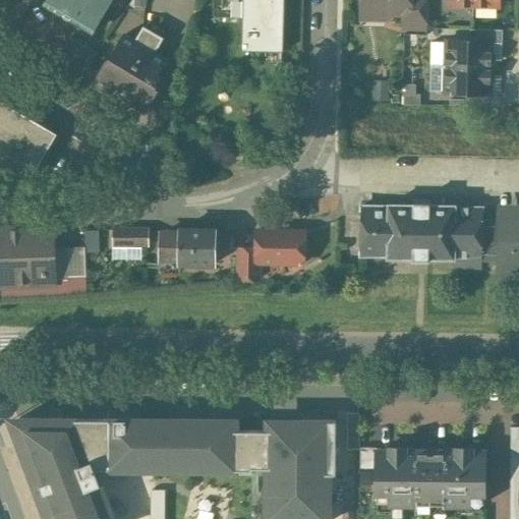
[(45,0),(41,6),(75,26),(77,23),(92,33),(111,0),(45,0)]
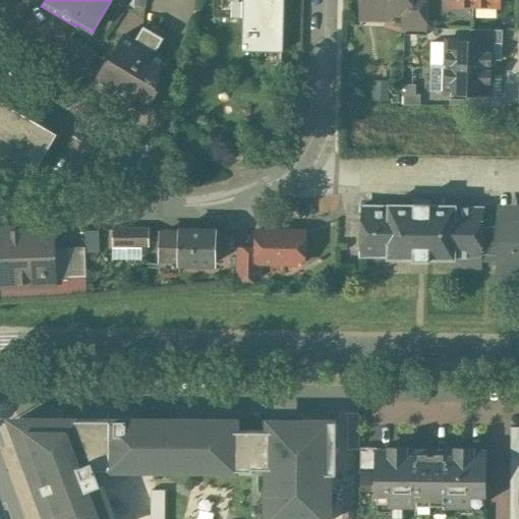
[(280,0),(212,0),(211,19),(245,20),(244,48),(241,48),(241,49),(279,50),(280,0)]
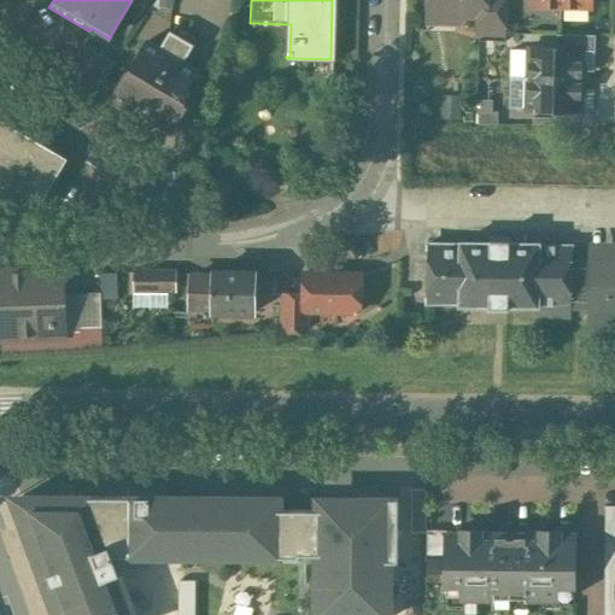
[(420,0),(425,4),(423,12),(437,12),(437,16),(444,24),(456,24),(462,18),(475,18),(475,35),(484,35),(484,0),(420,0)]
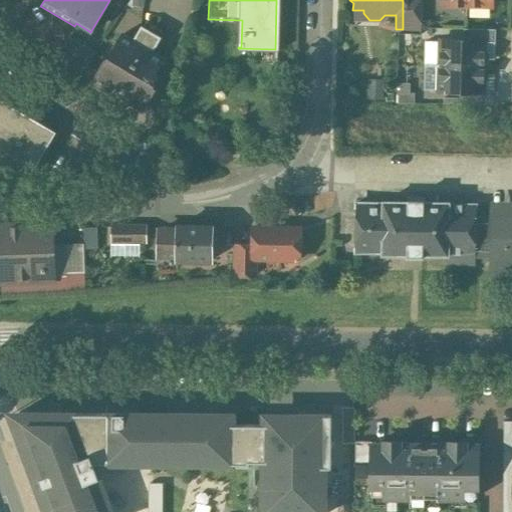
[(419,0),(403,0),(403,29),(419,30),(419,0)]
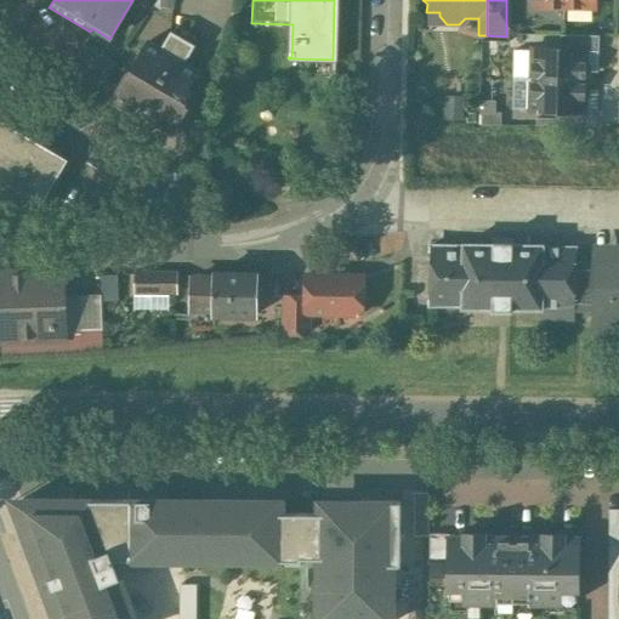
[(591,0),(561,0),(561,10),(591,10),(591,0)]
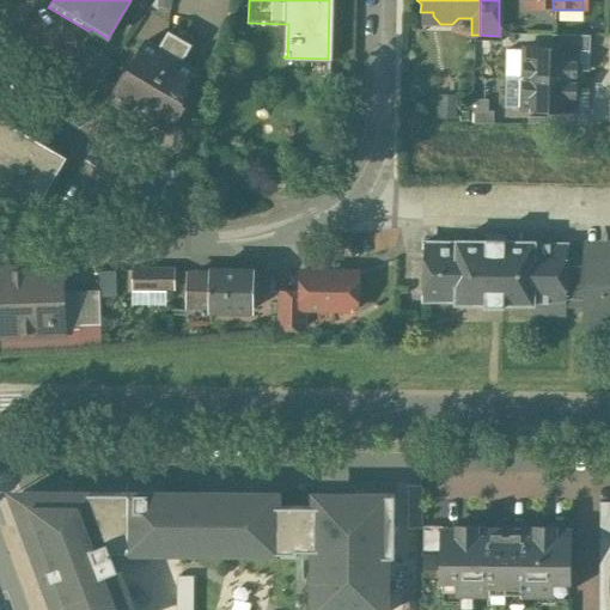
[(190,47),(166,34),(154,52),(178,66),(190,47)]
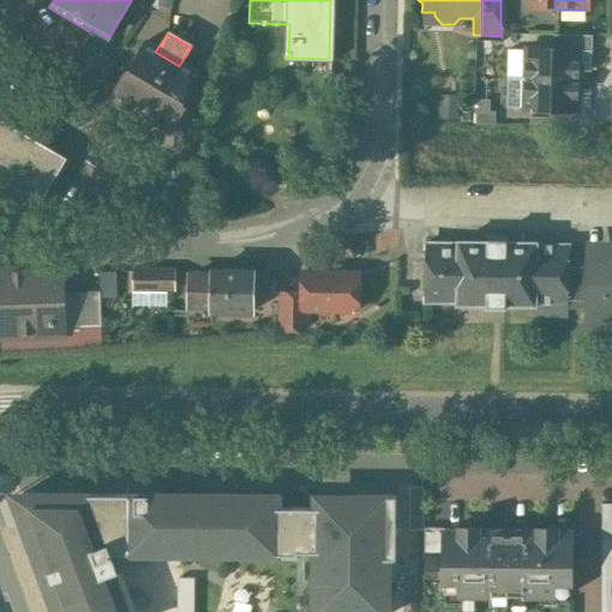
[(589,37),(551,37),(551,52),(576,52),(576,53),(589,54),(589,37)]
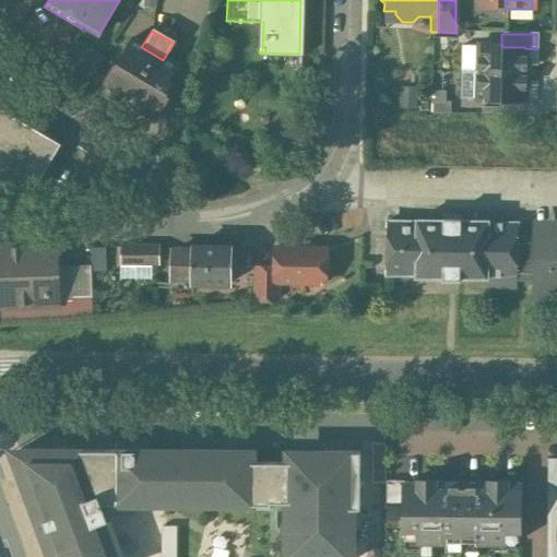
[(141,47),(130,40),(114,68),(113,67),(98,91),(119,103),(121,99),(155,119),(167,98),(164,96),(170,85),(166,83),(176,68),(163,60),(141,47)]
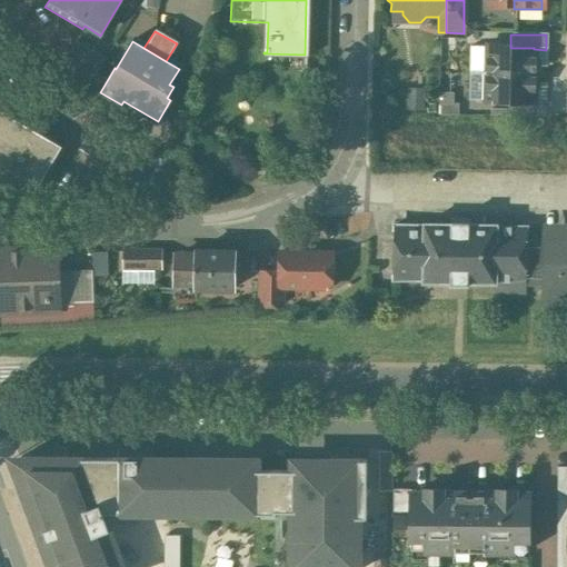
[(103,60),(73,42),(59,68),(88,85),(103,60)]
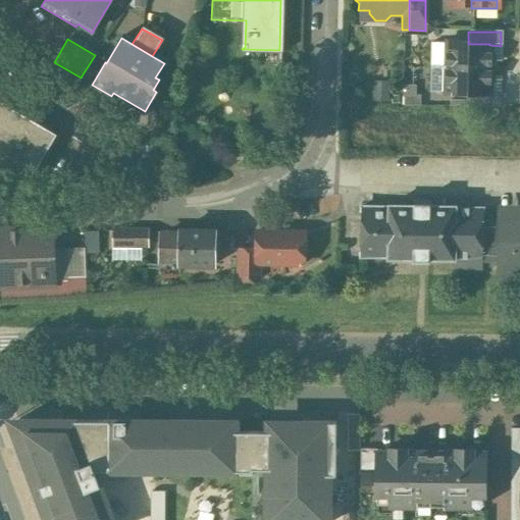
[(468,44),(445,43),(445,69),(490,70),(490,62),(488,62),(489,45),(489,44),(468,44)]
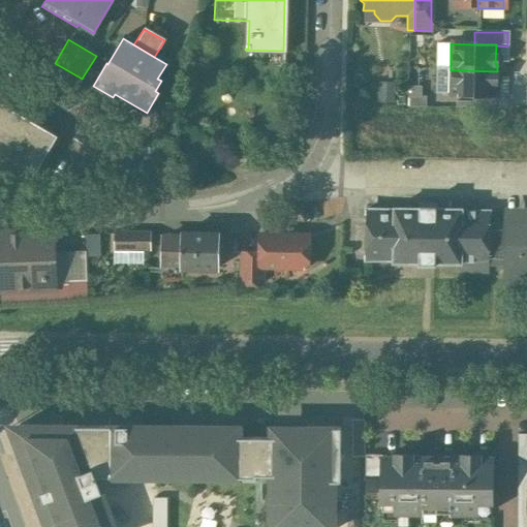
[(497,71),(451,70),(450,96),(495,97),(495,79),(497,79),(497,71)]
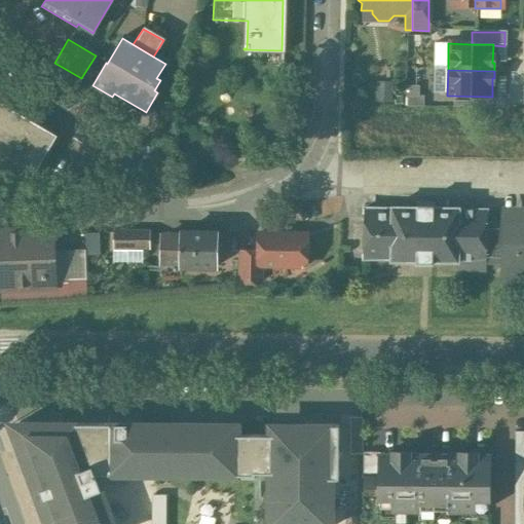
[(393,104),(394,82),(377,82),(377,103),(393,104)]
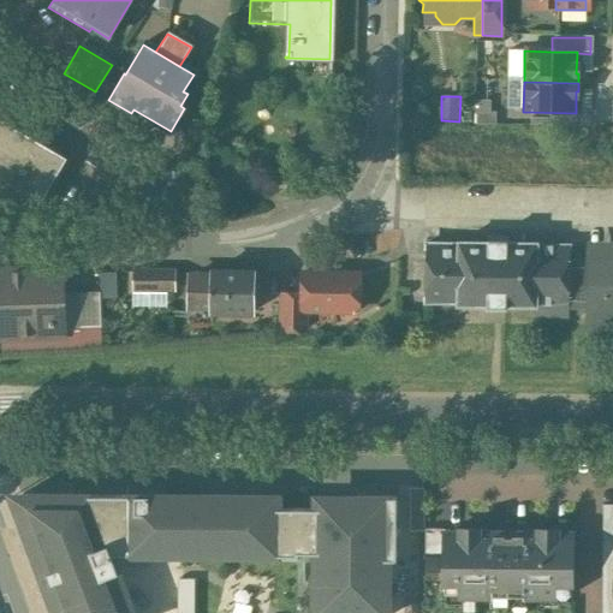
[(495,125),(494,100),(475,101),(475,126),(495,125)]
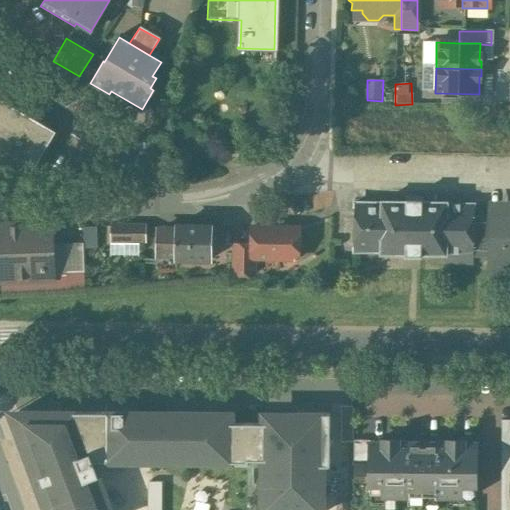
[(54,133),(0,101),(0,163),(27,180),(54,133)]
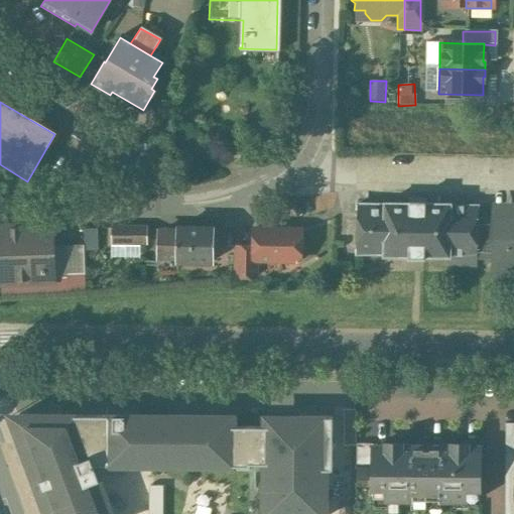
[(423,200),(408,200),(408,205),(383,205),(383,206),(356,206),(355,256),(382,256),(382,258),(407,258),(407,260),(422,260),(422,258),(445,259),(444,266),(475,267),(476,221),(476,208),(448,207),(448,206),(423,205),(423,200)]
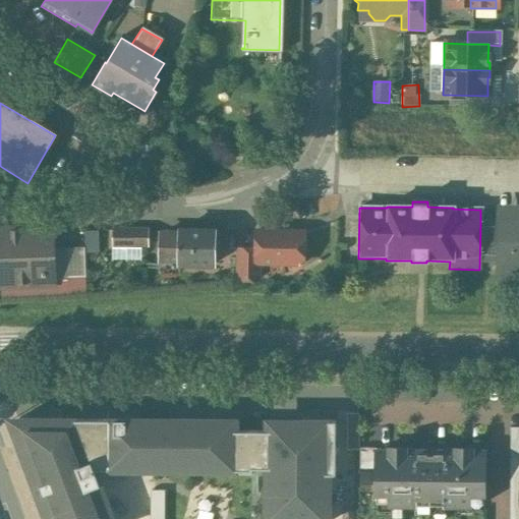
[(518,221),(497,222),(497,223),(480,223),(479,262),(496,262),(496,265),(518,265),(518,221)]
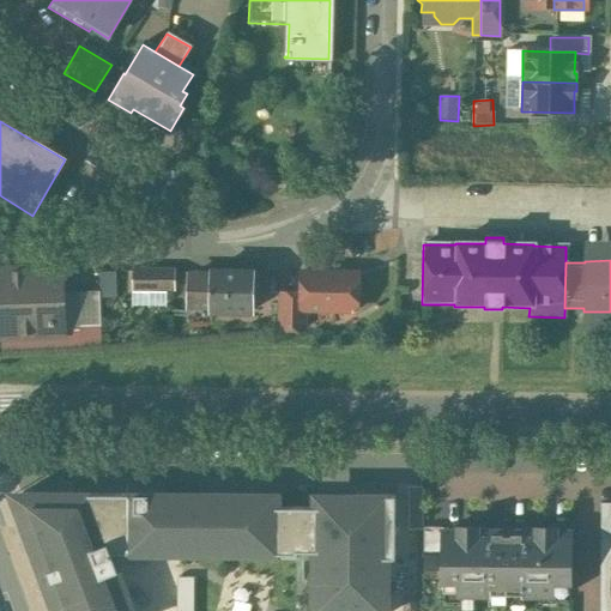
[(59,271),(0,272),(0,338),(61,336),(59,271)]
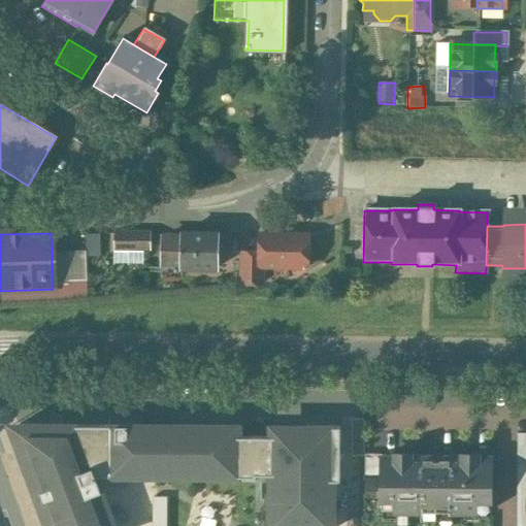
[(87,234),(88,257),(101,257),(100,233),(87,234)]
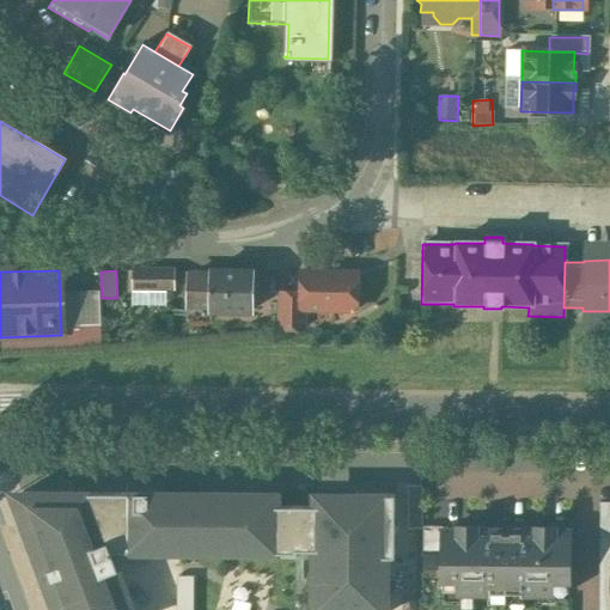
[(171,272),(133,270),(132,290),(170,291),(171,272)]
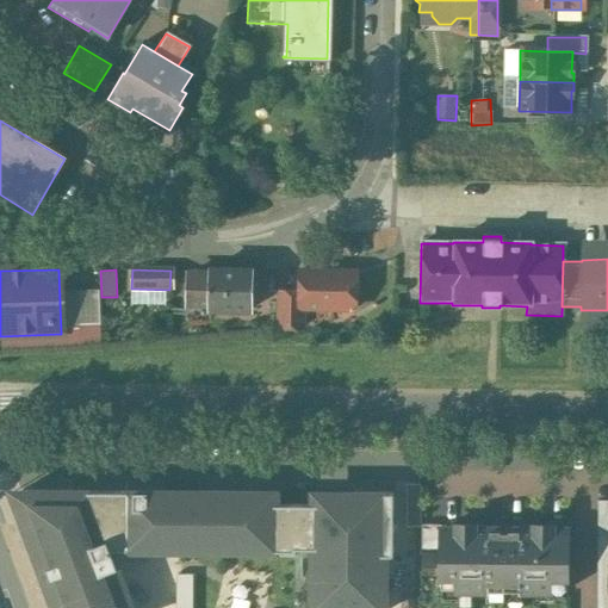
[(250,272),(209,271),(209,277),(186,275),(186,305),(208,305),(208,311),(249,311),(249,301),(255,301),(255,283),(249,283),(250,272)]
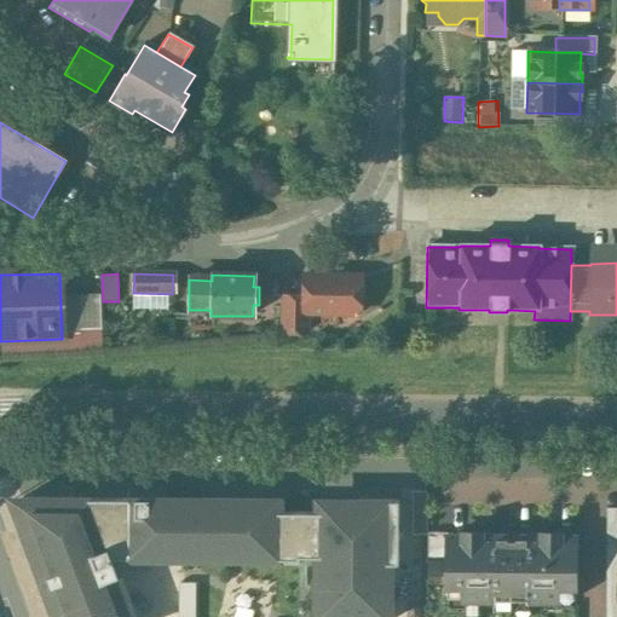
[(359,278),(303,276),(303,299),(301,315),(305,315),(358,316),(359,278)]
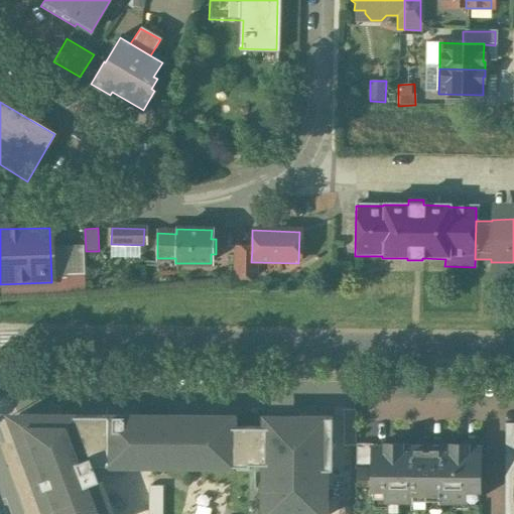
[(82,247),(61,247),(62,276),(67,276),(83,275),(82,247)]
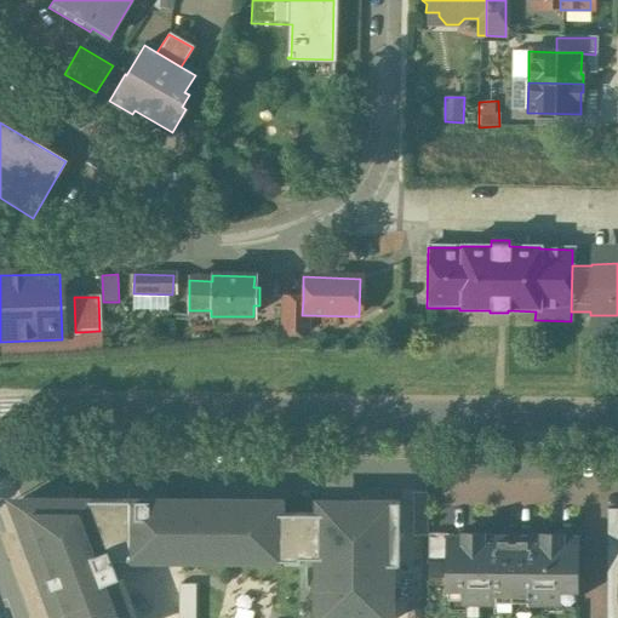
[(303,299),(282,299),(281,335),(304,336),(305,315),(302,315),(303,299)]
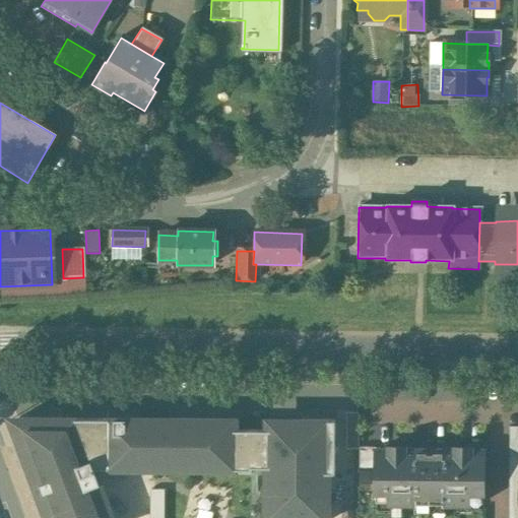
[(83,277),(67,278),(68,295),(84,294),(83,277)]
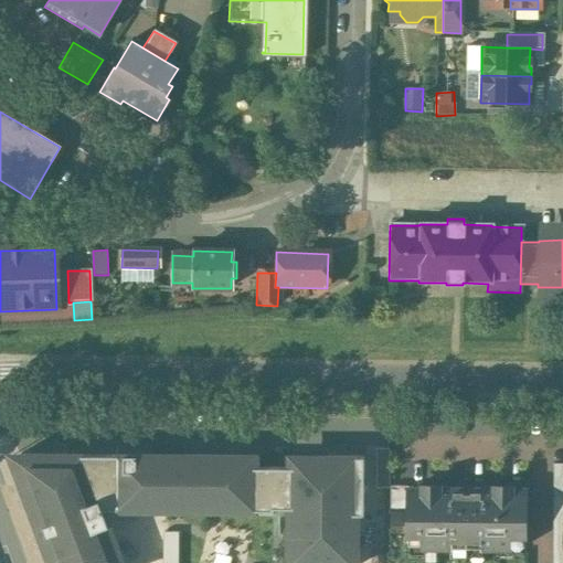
[(354,562),(356,455),(7,455),(46,562),(121,562),(102,509),(287,510),(286,562),(354,562)]
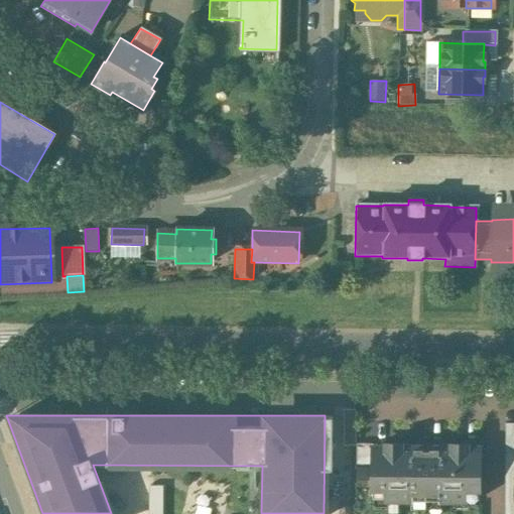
[(513,422),(506,423),(505,513),(513,513),(513,422)]
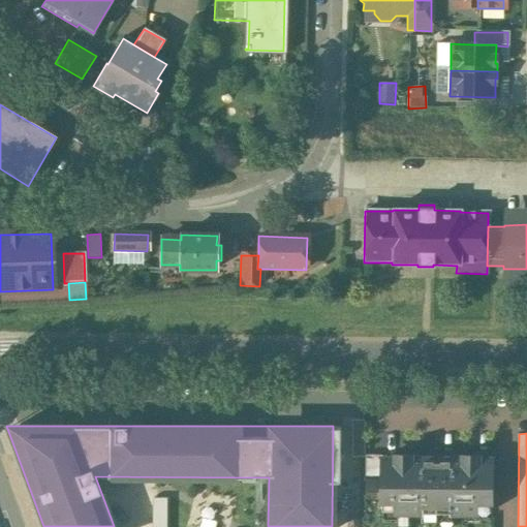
[(461,462),(409,461),(409,457),(394,457),(394,461),(380,461),(380,513),(406,513),(406,515),(463,516),(463,514),(489,514),(490,462),(476,462),(476,457),(461,457),(461,462)]
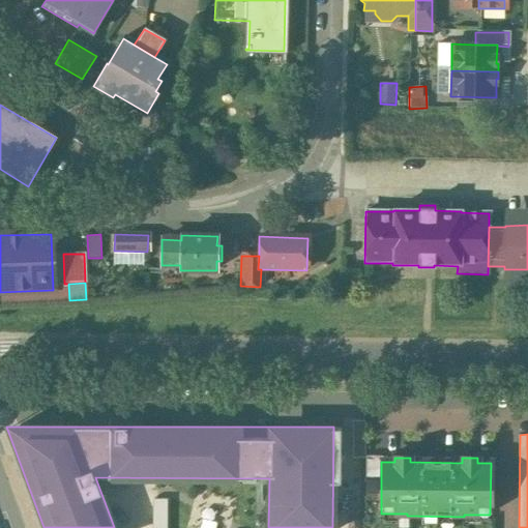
[(168,527),(169,499),(154,499),(153,527),(168,527)]
